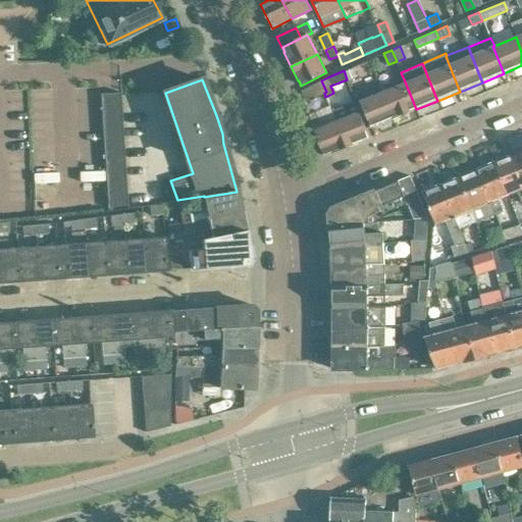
[(326,92),(321,81),(302,90),(305,102),(324,93),(326,92)]
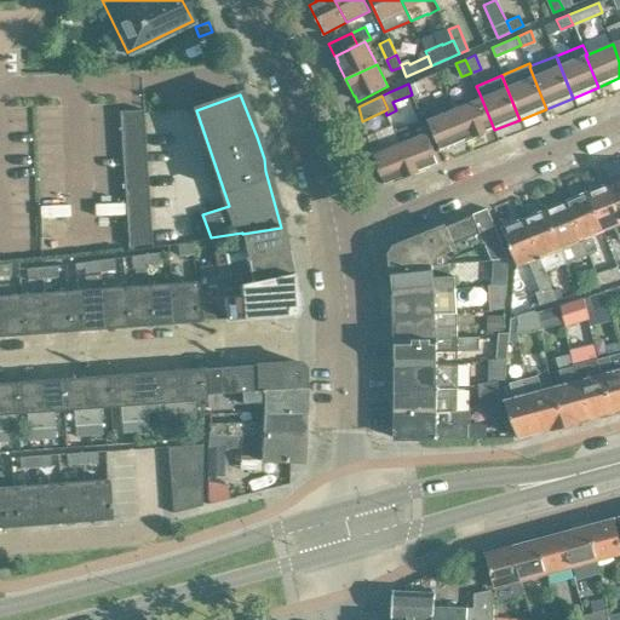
[(481,97),(454,108),(468,142),(468,143),(495,131),(494,130),(481,97)]
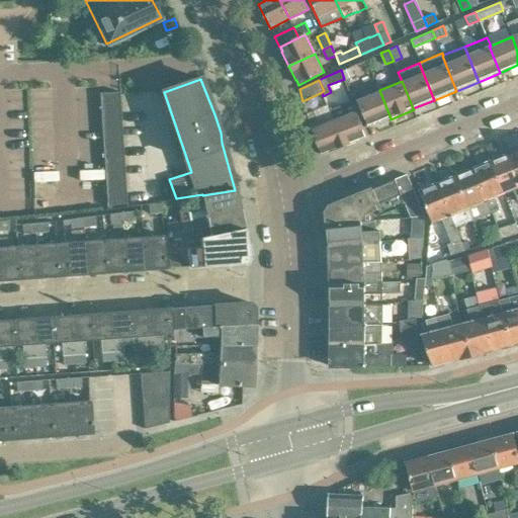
[(379,90),(376,82),(353,91),(368,127),(391,118),(379,90)]
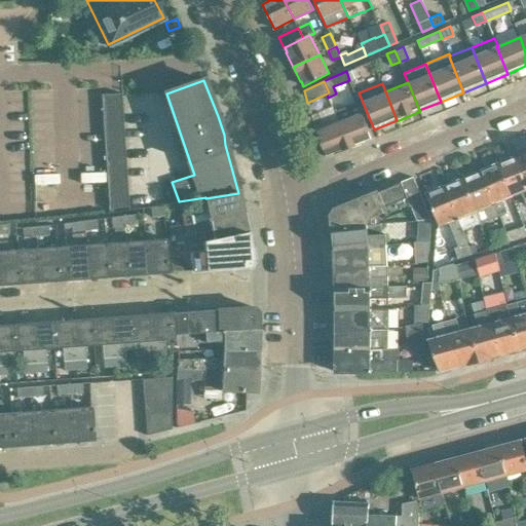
[(373,140),(358,102),(335,110),(349,149),(373,140)]
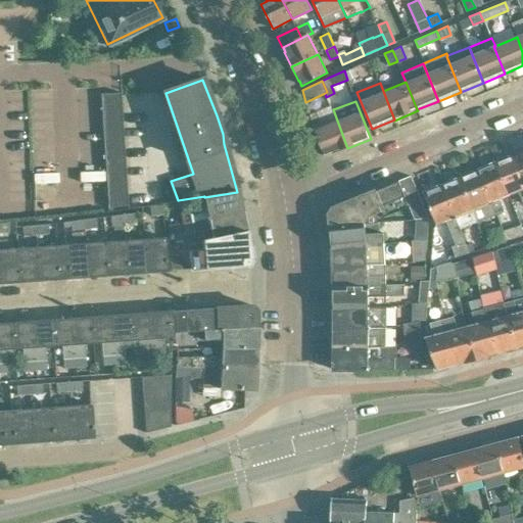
[(347,148),(333,109),(331,106),(317,112),(323,128),(315,131),(325,157),(347,148)]
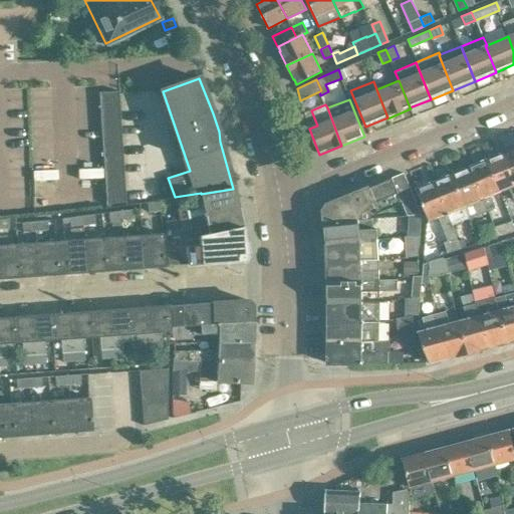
[(513,147),(511,149),(512,152),(505,155),(513,178),(513,147)]
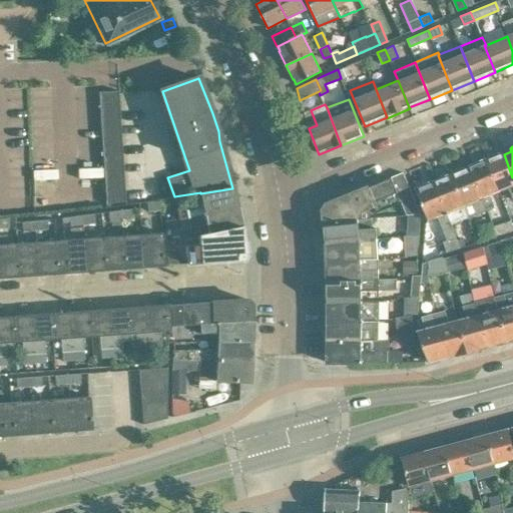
[(512,177),(504,154),(486,161),(499,191),(509,187),(512,196),(512,177)]
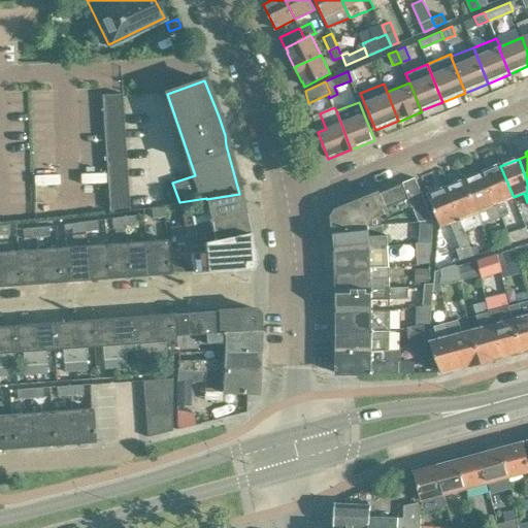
[(514,197),(500,166),(483,173),(500,218),(510,213),(505,200),(514,197)]
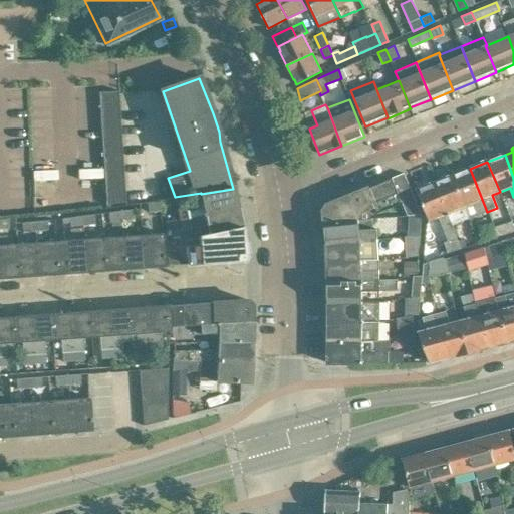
[(487,212),(470,169),(464,172),(462,169),(454,172),(455,175),(453,176),(469,217),(470,219),(487,212)]
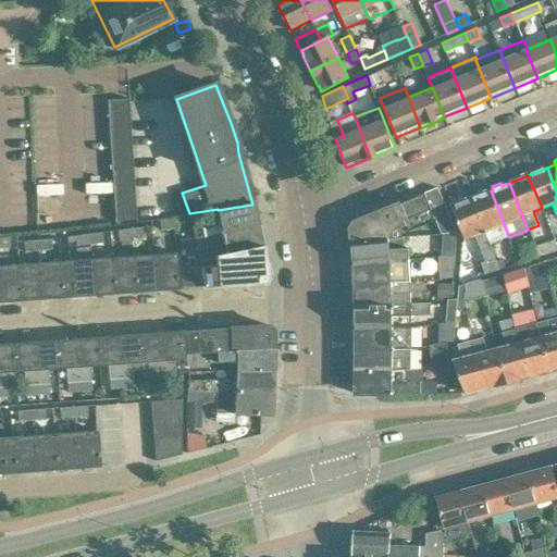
[(508,235),(491,190),(489,192),(487,188),(478,192),(480,196),(471,198),(491,245),(500,240),(500,238),(508,235)]
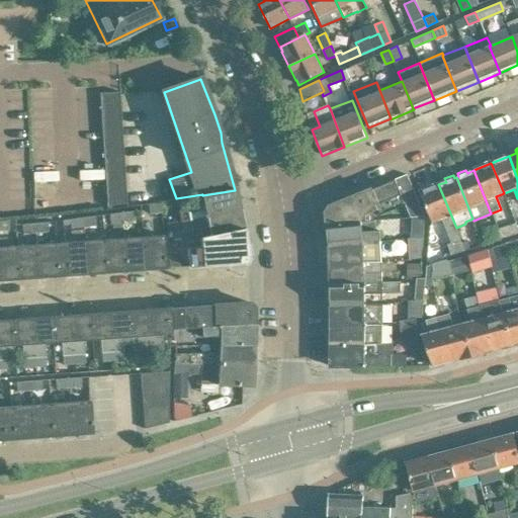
[(331,207),(326,212),(328,228),(362,224),(362,223),(373,222),(373,218),(380,216),(407,204),(412,218),(413,218),(413,219),(425,218),(425,216),(409,176),(396,181),(341,202),(331,207)]
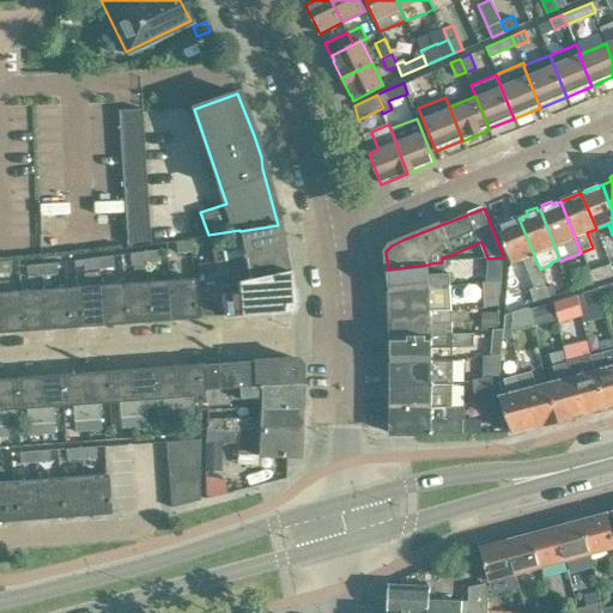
[(540,269),(519,218),(511,222),(509,218),(496,223),(513,263),(525,259),(530,274),(535,287),(530,289),(534,302),(550,297),(540,269)]
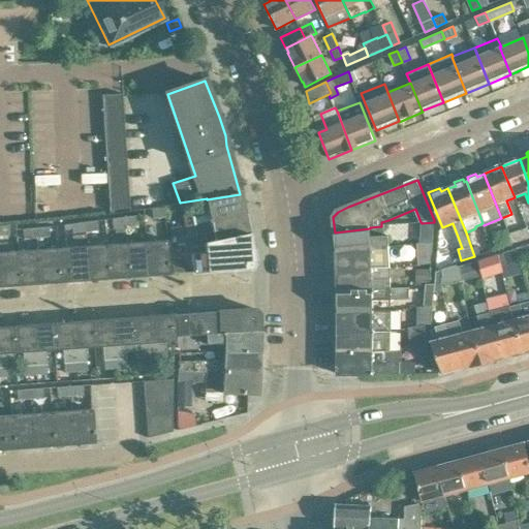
[(243,209),(240,194),(207,199),(209,209),(182,215),(184,223),(170,224),(170,227),(245,216),(243,209)]
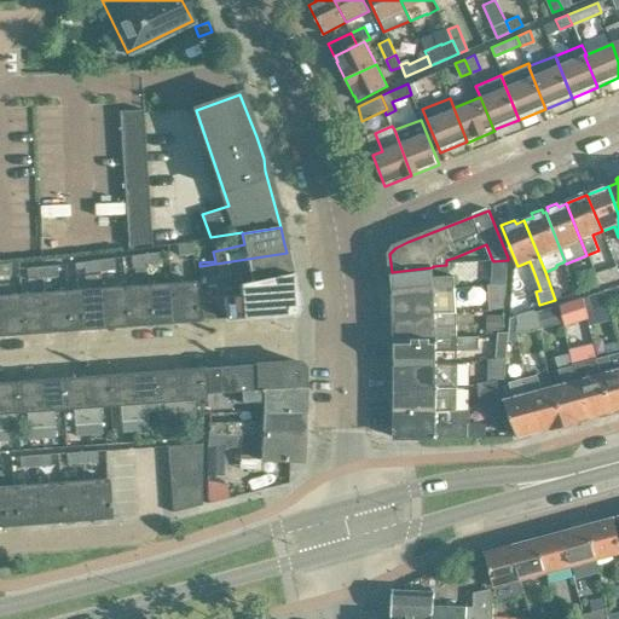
[(194,254),(192,242),(177,243),(178,255),(194,254)]
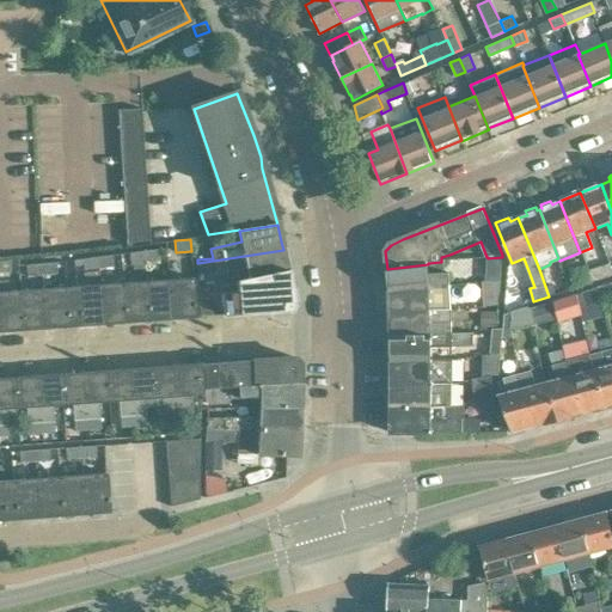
[(160,261),(159,249),(144,250),(145,262),(160,261)]
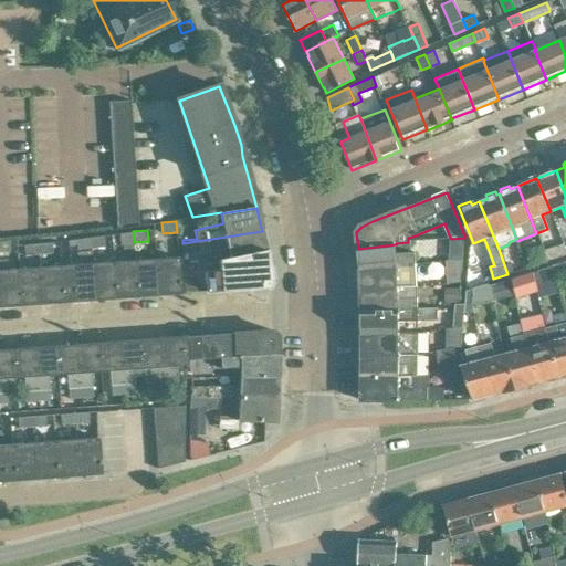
[(134,242),(133,231),(119,233),(121,244),(134,242)]
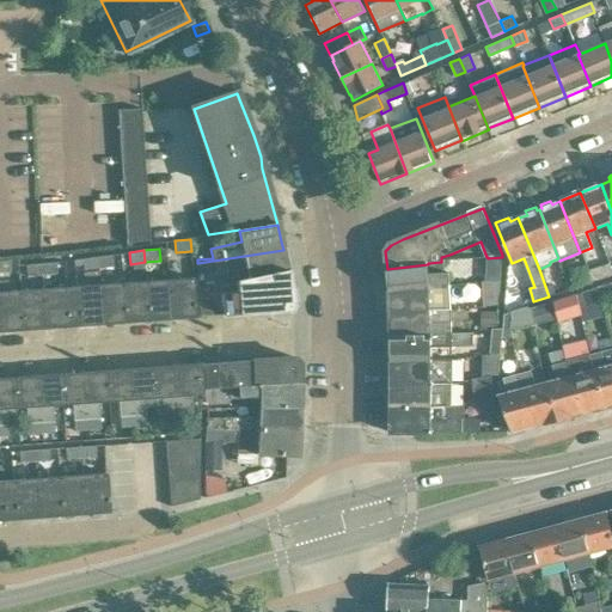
[(287,274),(283,250),(197,263),(199,274),(215,270),(216,274),(246,267),(249,277),(250,280),(287,274)]
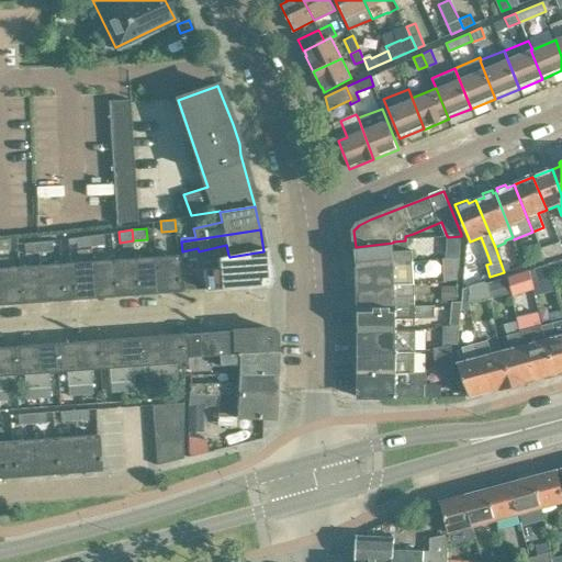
[(104,245),(103,234),(89,235),(90,246),(104,245)]
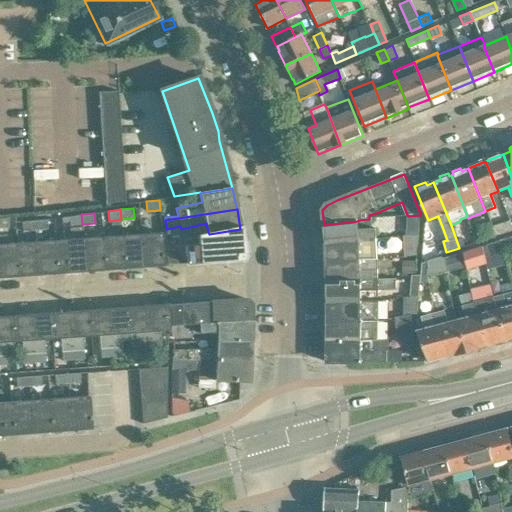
[(82,224),(81,214),(62,216),(63,229),(83,227),(82,224)]
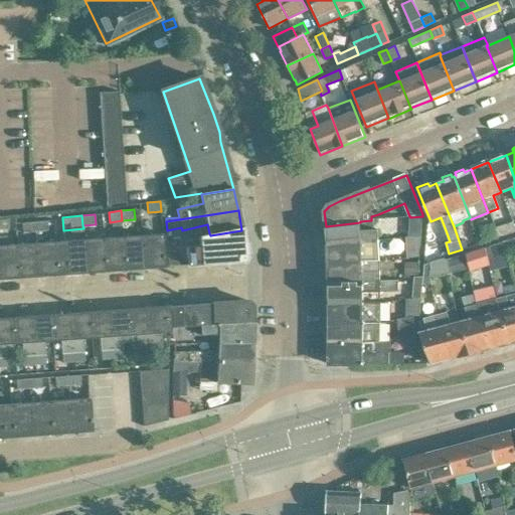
[(421,235),(422,216),(410,217),(408,236),(406,236),(406,238),(421,235)]
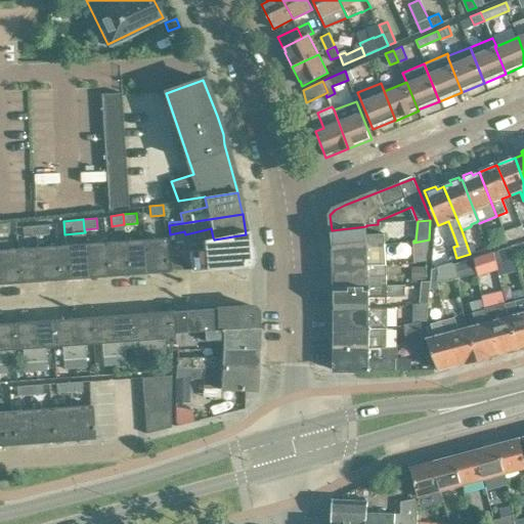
[(0,233),(9,232),(8,223),(0,223),(0,233)]
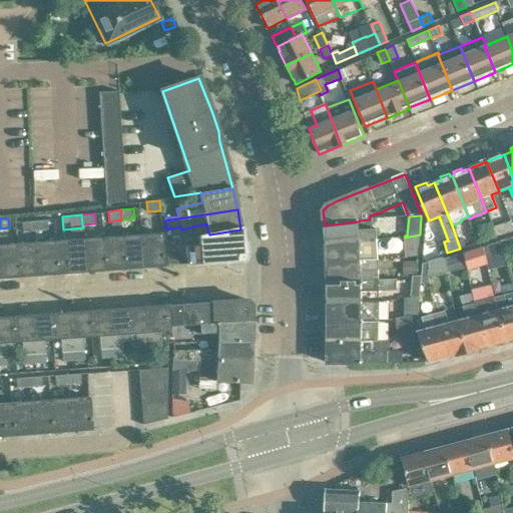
[(359,221),(325,225),(327,242),(327,244),(377,241),(377,228),(373,229),(372,218),(370,219),(359,220),(359,221)]
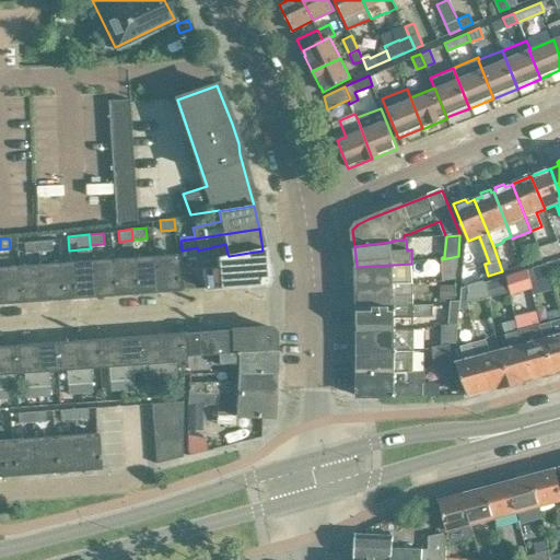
[(51,251),(51,240),(37,241),(38,252),(51,251)]
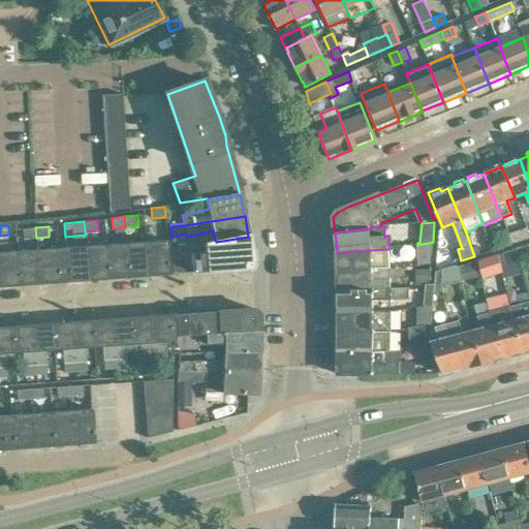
[(36,238),(35,227),(23,228),(24,239),(36,238)]
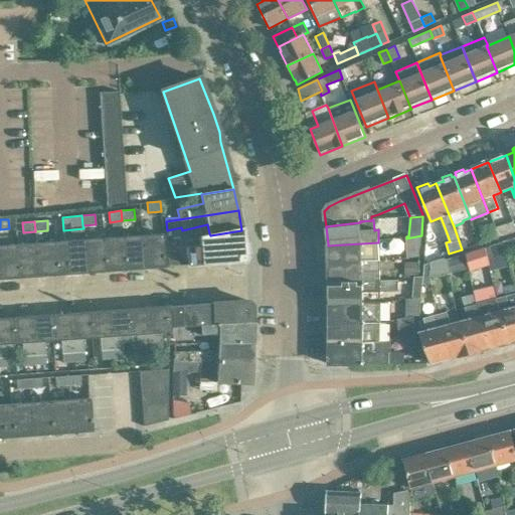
[(514,225),(513,221),(496,227),(494,227),(498,237),(514,231),(514,225)]
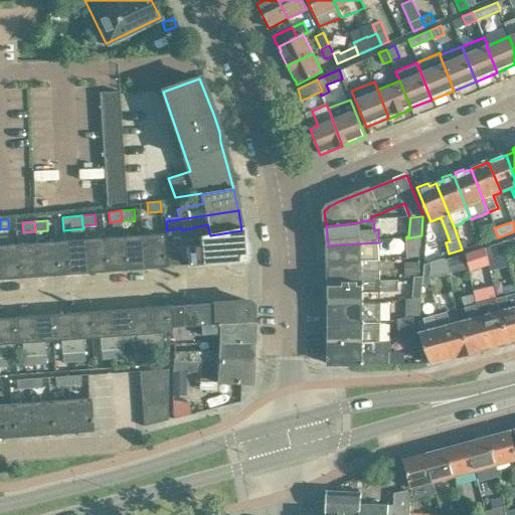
[(494,227),(496,227),(494,223),(482,227),(487,240),(498,237),(494,227)]
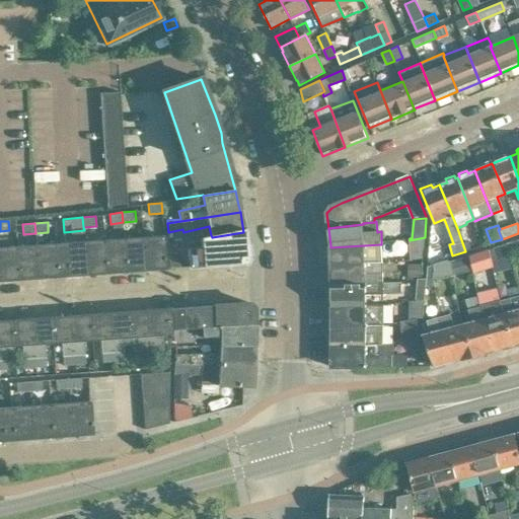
[(248,258),(244,239),(243,232),(212,237),(211,235),(201,237),(202,247),(190,248),(191,268),(244,264),(248,258)]
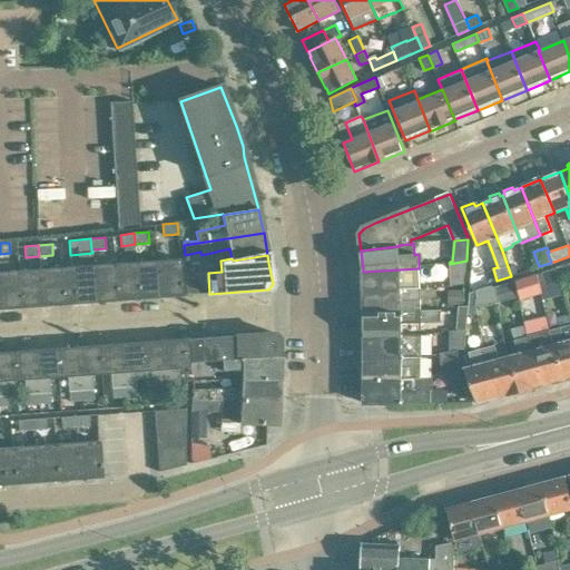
[(7,262),(0,261),(0,308),(21,307),(19,272),(8,273),(7,262)]
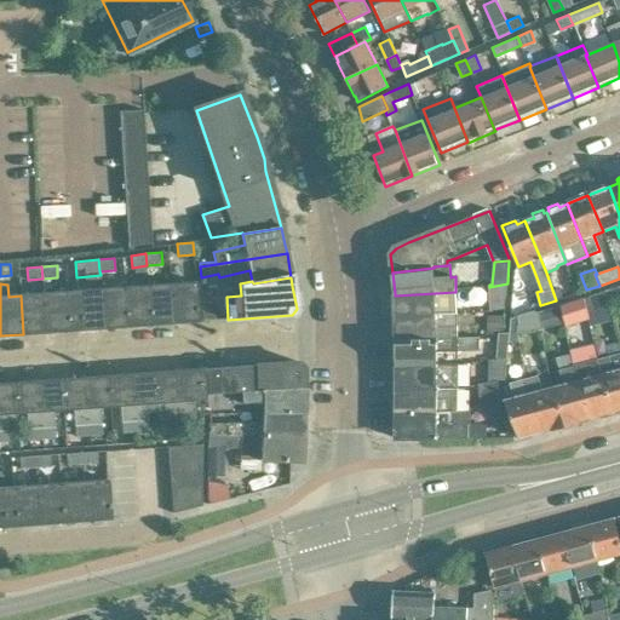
[(197,322),(195,283),(172,285),(174,325),(197,322)]
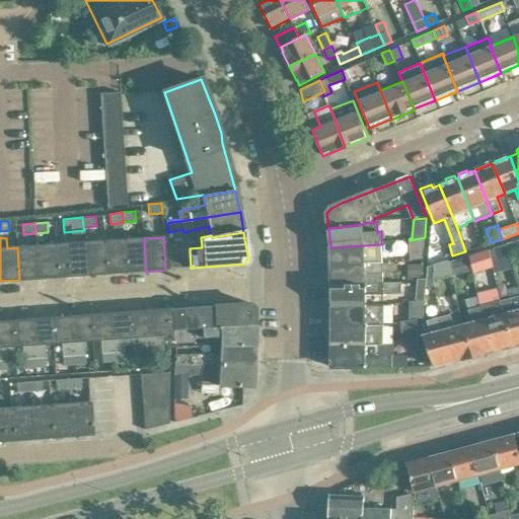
[(423,258),(425,238),(425,237),(410,240),(411,260),(423,258)]
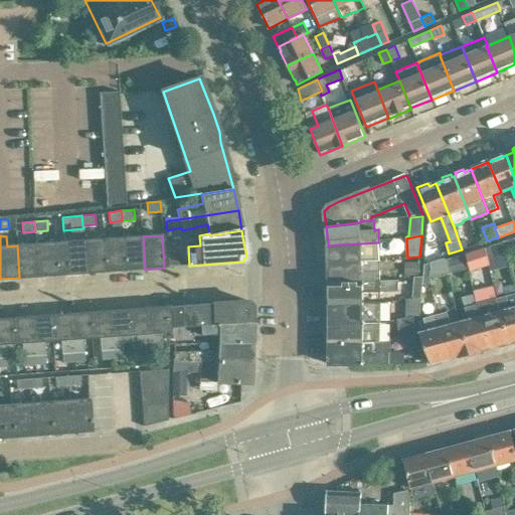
[(145,270),(143,236),(123,238),(125,271),(145,270)]
